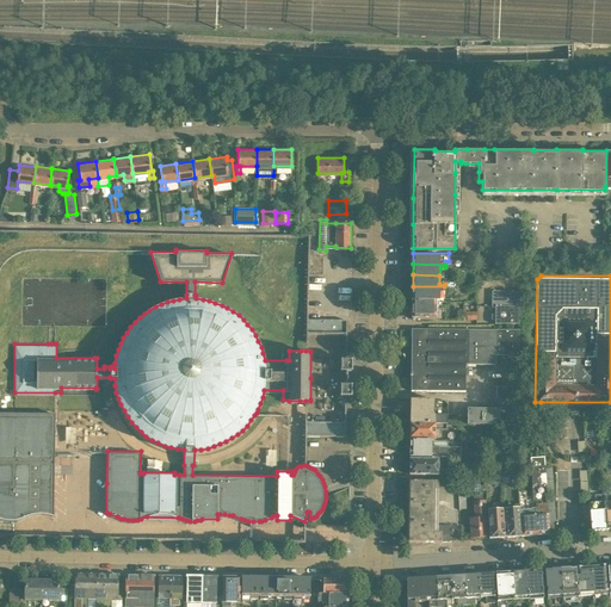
[(444,290),(444,286),(413,286),(412,298),(436,298),(439,298),(439,290),(444,290)]
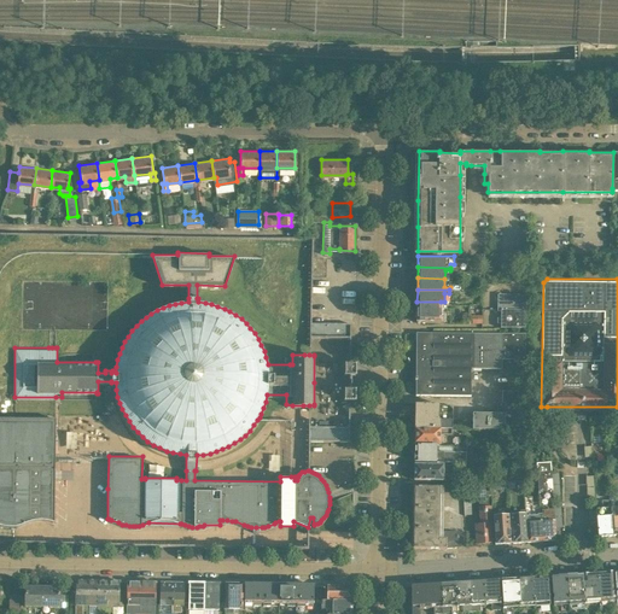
[(501,321),(501,326),(525,326),(525,292),(497,291),(497,308),(501,308),(501,315),(497,315),(497,321),(501,321)]
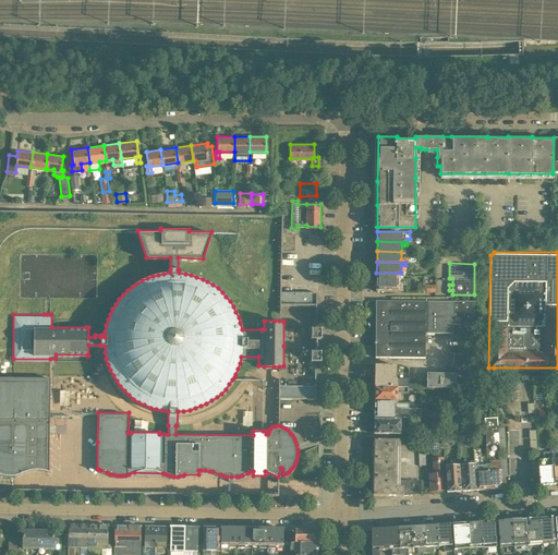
[(398,282),(398,273),(376,273),(376,289),(401,289),(401,282),(398,282)]
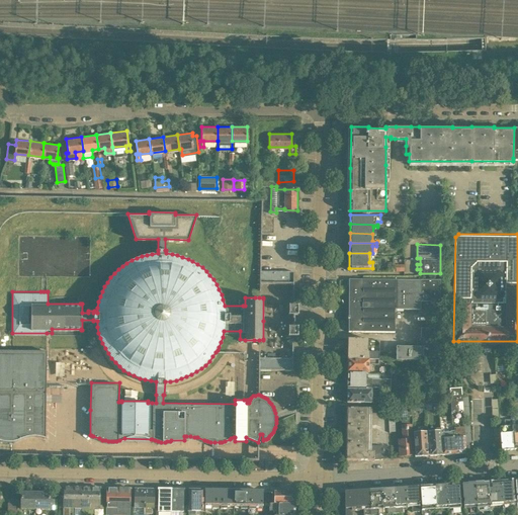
[(260,281),(293,281),(294,281),(294,269),(260,269),(260,281)]
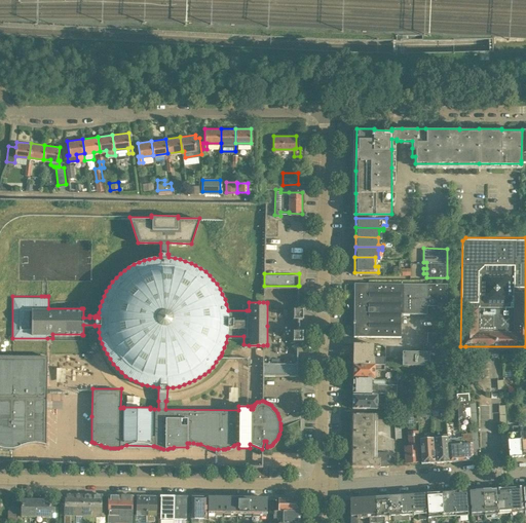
[(391,282),(365,282),(354,282),(353,320),(353,322),(353,334),(353,335),(401,335),(401,311),(414,311),(425,312),(426,312),(426,304),(437,304),(437,305),(437,306),(446,306),(447,282),(427,282),(391,282)]
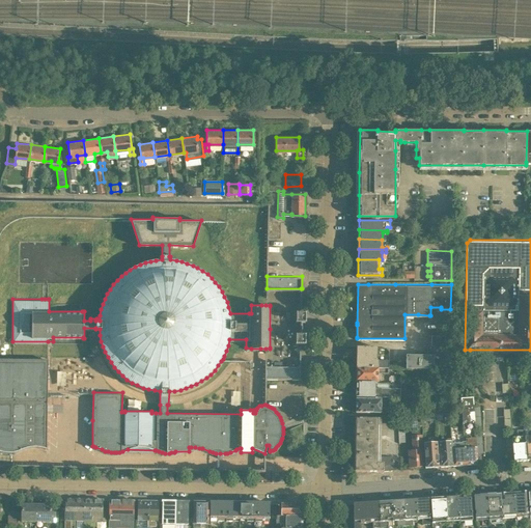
[(297,321),(300,321),(305,321),(305,311),(301,311),(297,311),(297,321)]
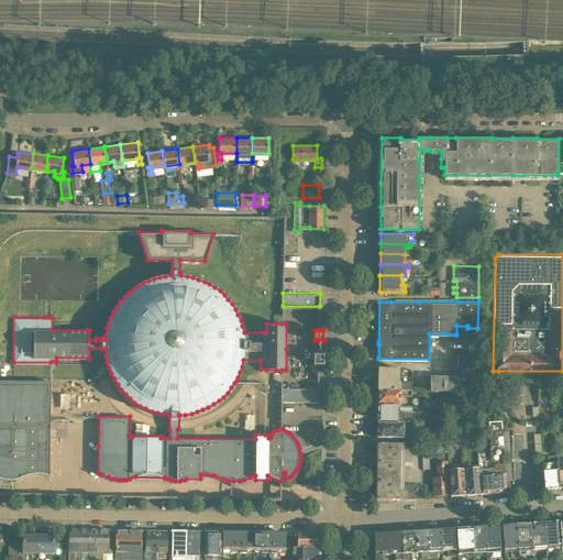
[(323,353),(318,353),(315,353),(313,363),(319,363),(323,363),(323,353)]
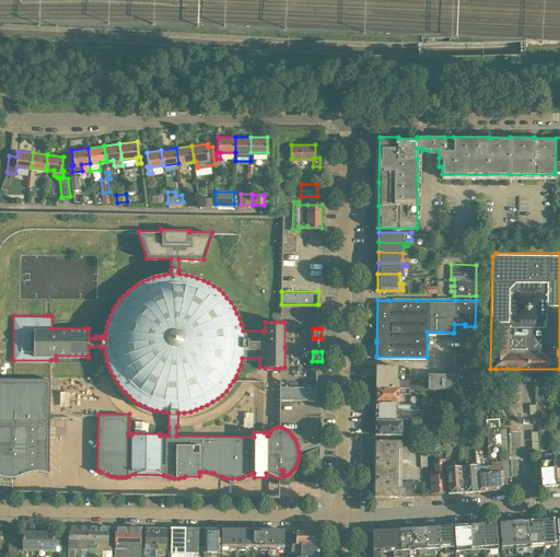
[(429,372),(428,386),(457,387),(475,387),(475,352),(455,352),(455,372),(429,372)]
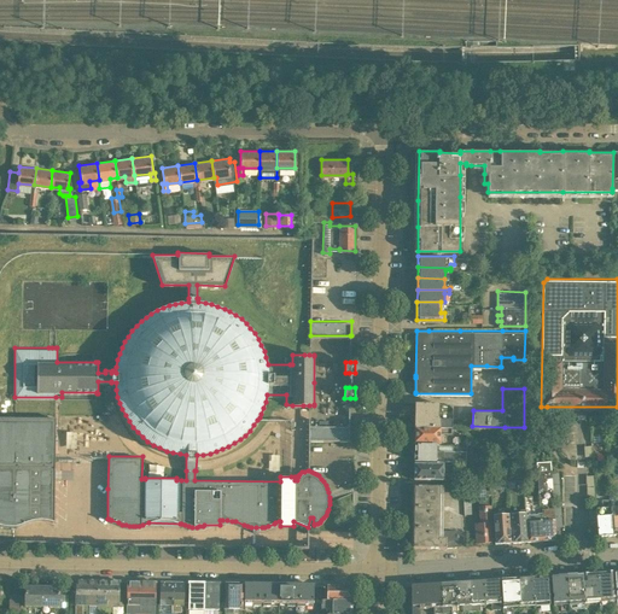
[(415,425),(445,426),(452,426),(452,417),(438,417),(438,402),(415,401),(415,425)]
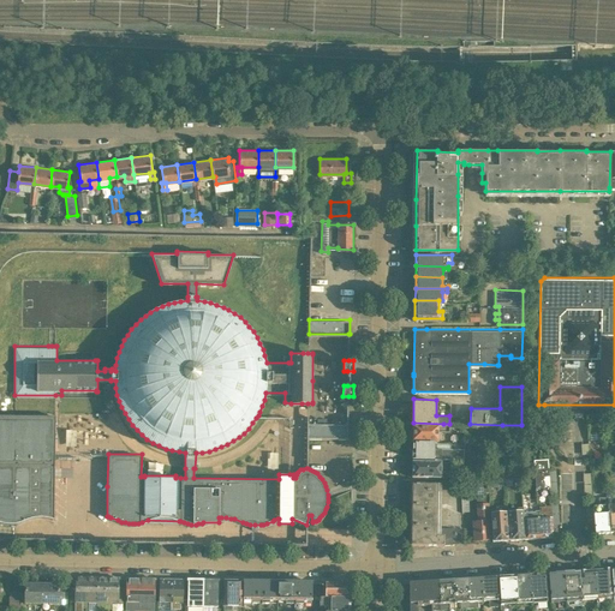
[(55,456),(55,414),(0,413),(0,520),(0,521),(4,521),(6,522),(9,522),(13,522),(17,521),(19,521),(25,519),(29,516),(36,515),(39,515),(41,515),(45,515),(47,516),(51,516),(54,519),(55,456)]
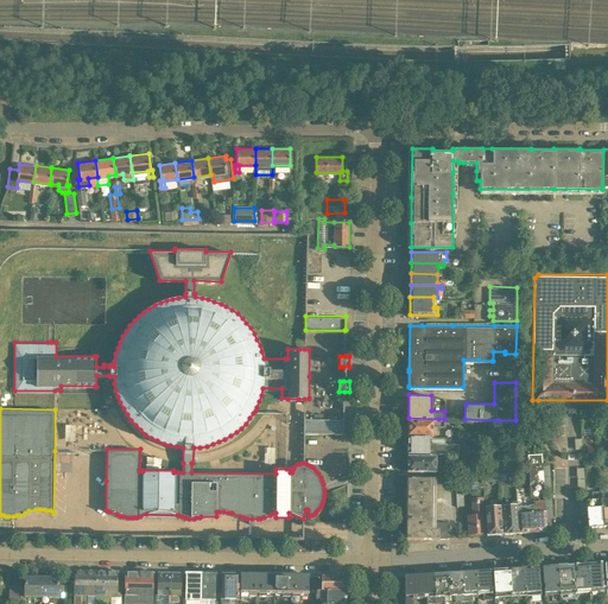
[(596,419),(607,418),(607,409),(595,411),(596,419)]
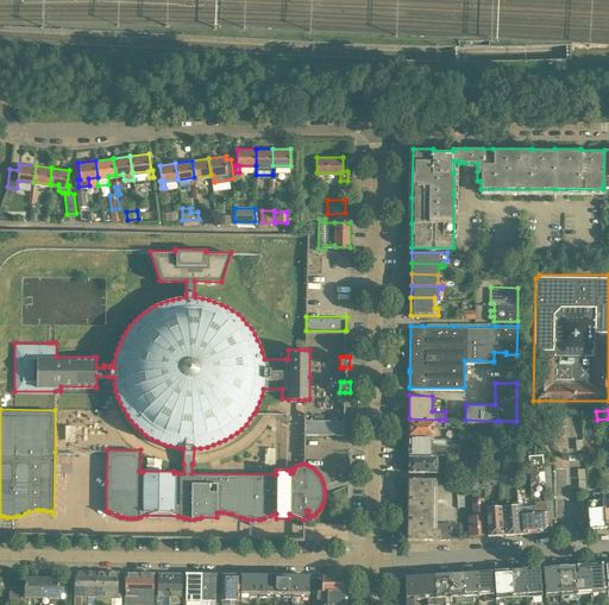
[(345,418),(306,417),(305,433),(344,433),(345,418)]
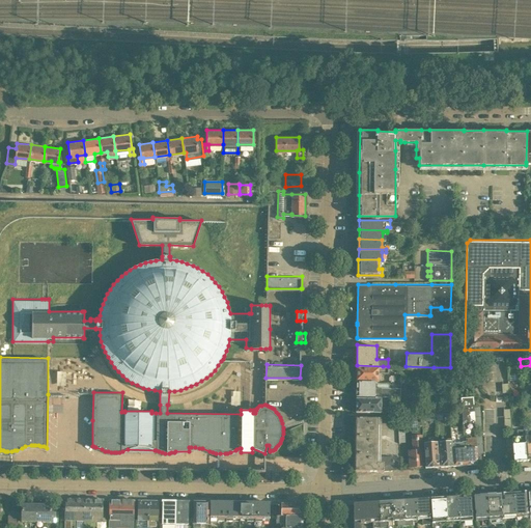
[(383,369),(383,366),(357,365),(357,379),(379,379),(379,369),(383,369)]
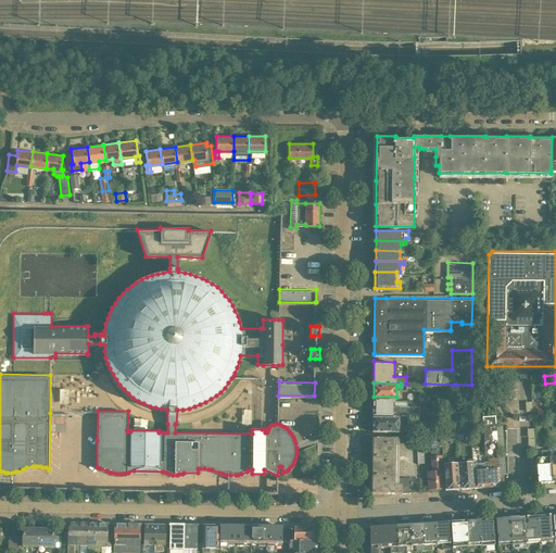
[(408,399),(374,398),(373,413),(419,414),(419,399),(408,399)]
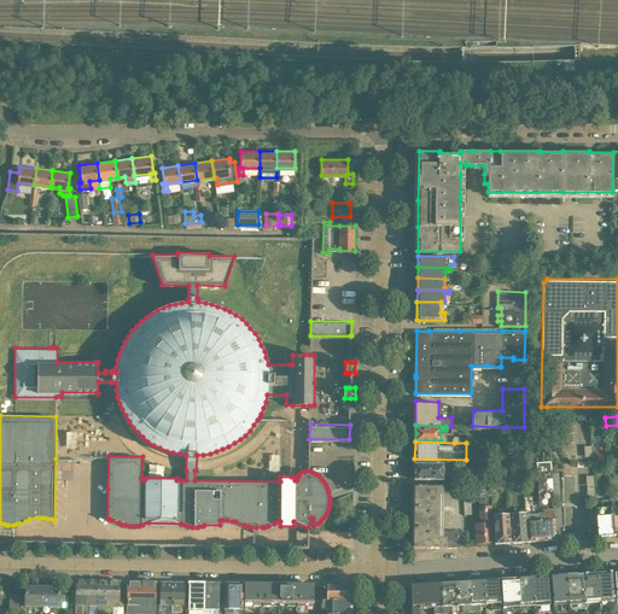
[(519,448),(506,448),(506,460),(519,460),(519,448)]
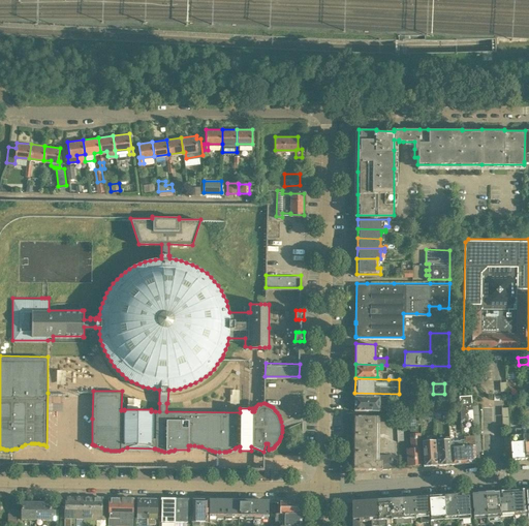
[(475,461),(475,451),(470,384),(464,384),(465,394),(459,394),(462,435),(464,461),(475,461)]
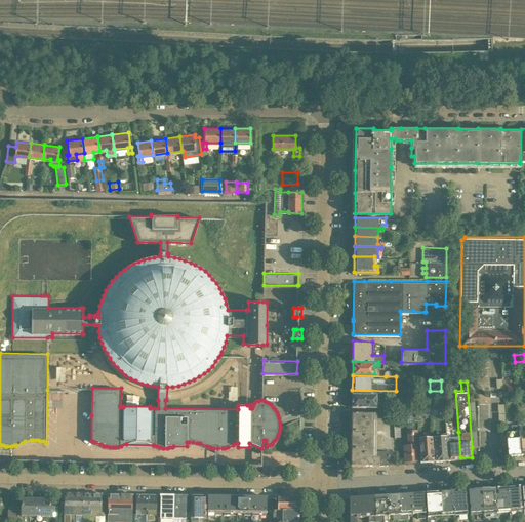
[(227,396),(234,398),(236,385),(229,384),(227,396)]
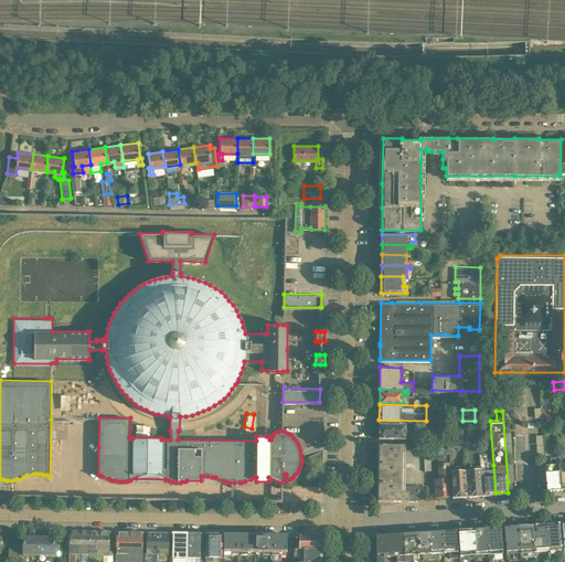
[(379,423),(379,436),(405,437),(405,423),(379,423)]
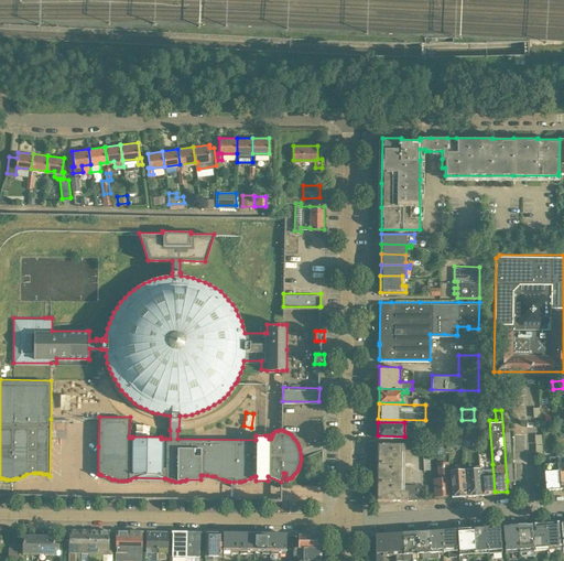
[(429,452),(443,452),(443,439),(427,440),(429,452)]
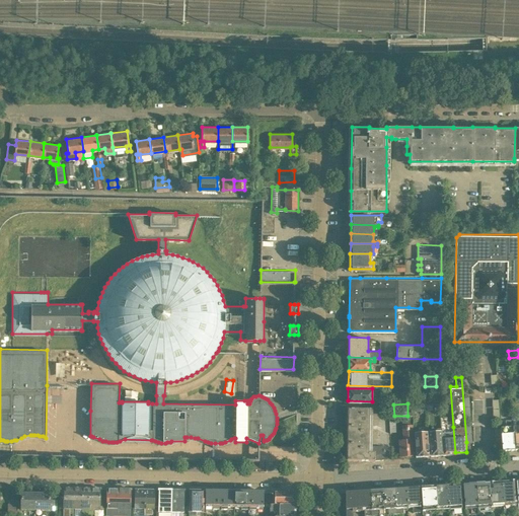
[(362,459),(365,459),(385,457),(385,447),(384,447),(384,444),(371,444),(372,407),(348,407),(347,458),(362,459)]
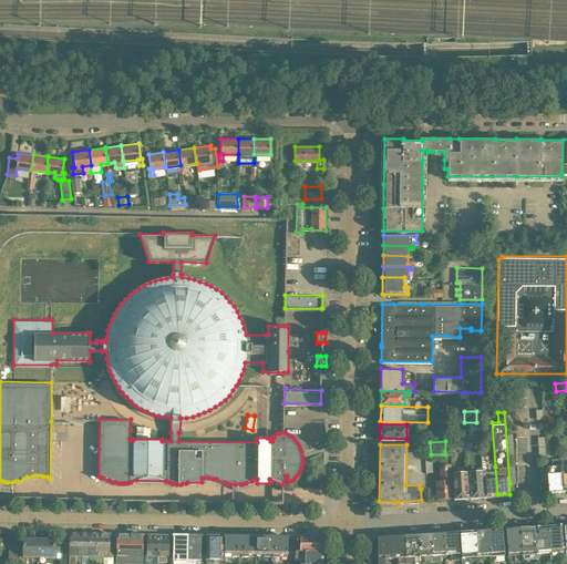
[(484,495),(497,494),(495,467),(491,467),(491,462),(488,462),(488,453),(482,454),(482,461),(484,495)]
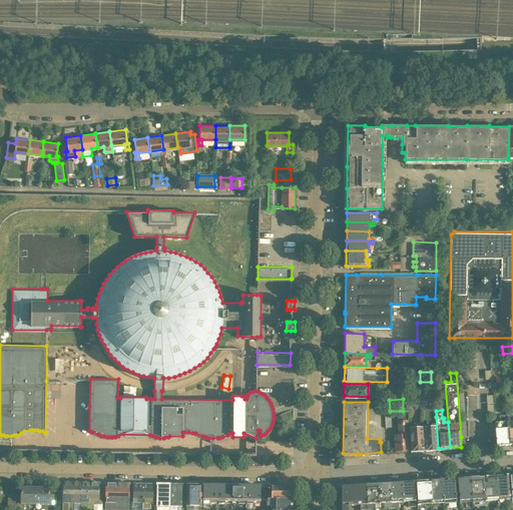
[(396,449),(409,448),(407,419),(406,412),(398,413),(399,419),(398,419),(399,433),(395,434),(396,449)]
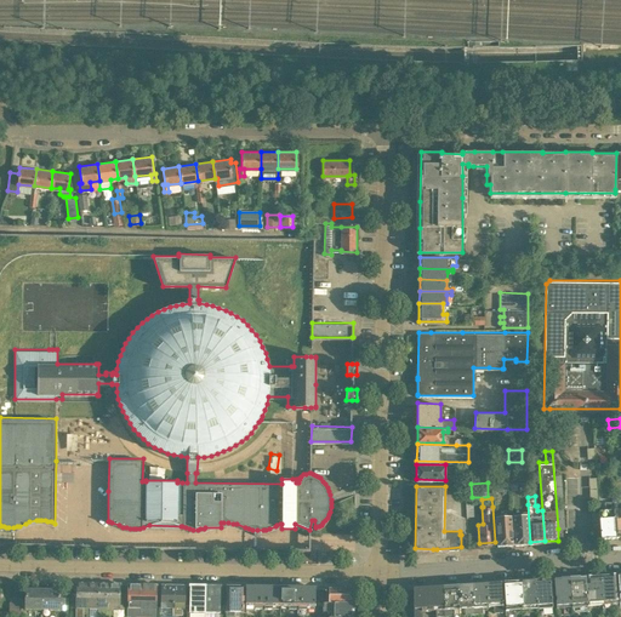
[(600,537),(616,536),(613,500),(605,501),(605,506),(599,506),(599,508),(600,537)]
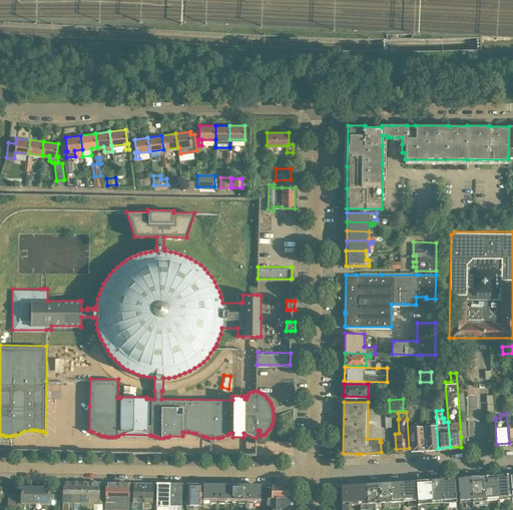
[(436,417),(430,417),(431,422),(431,425),(424,425),(425,449),(438,448),(436,417)]
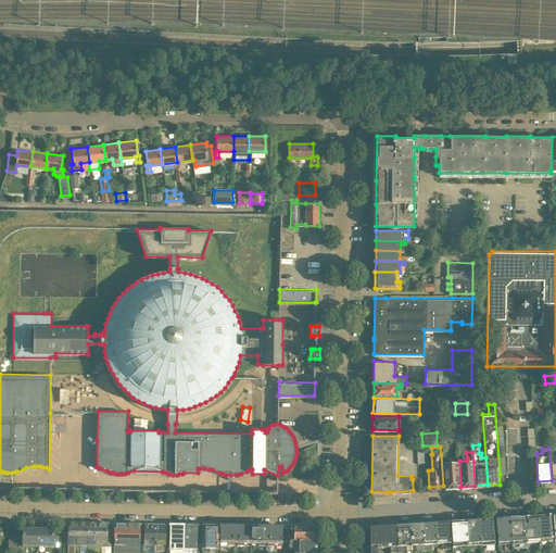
[(459,487),(457,461),(449,462),(449,459),(443,460),(445,488),(459,487)]
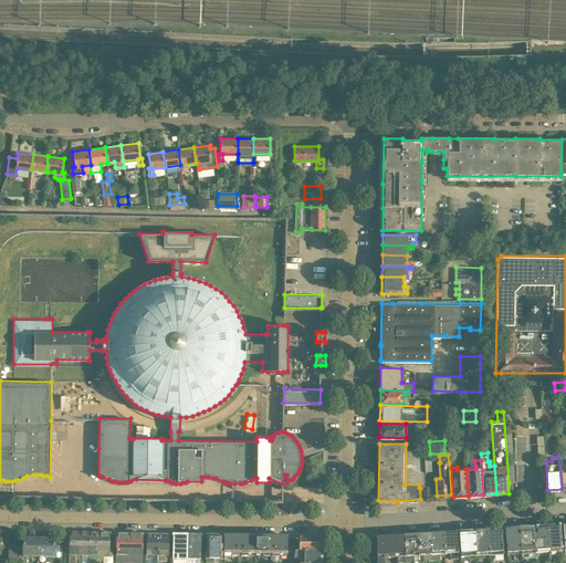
[(513,482),(509,482),(509,493),(519,492),(513,488),(513,482)]
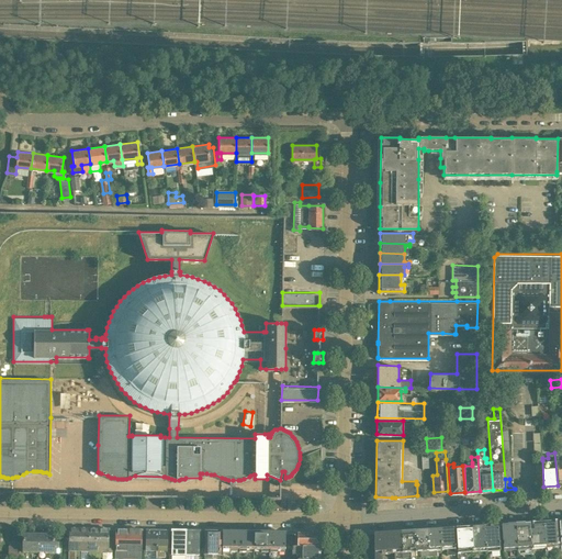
[(531,546),(544,545),(542,520),(529,521),(530,547),(531,547),(531,546)]
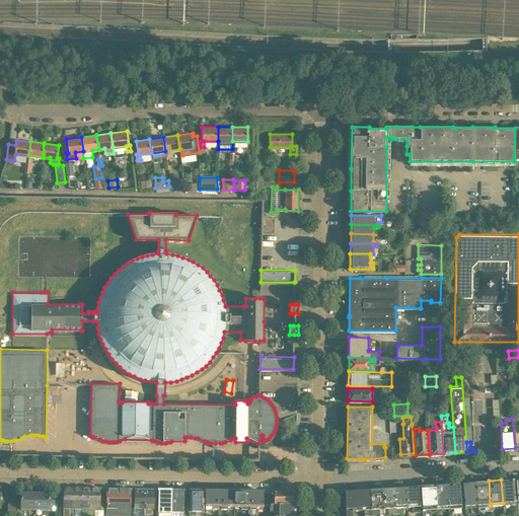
[(501,480),(503,503),(516,503),(514,480),(501,480)]
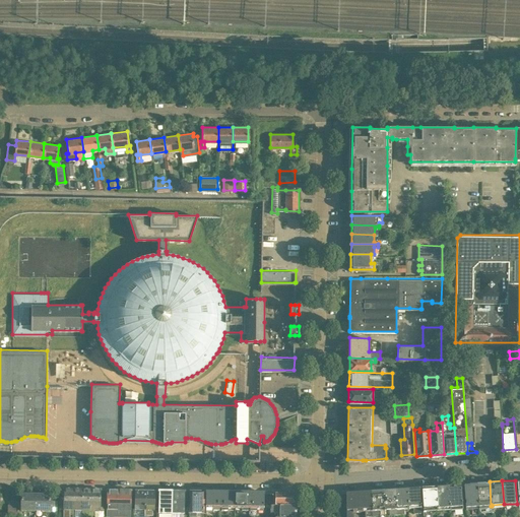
[(478,507),(491,506),(490,481),(476,482),(478,507)]
